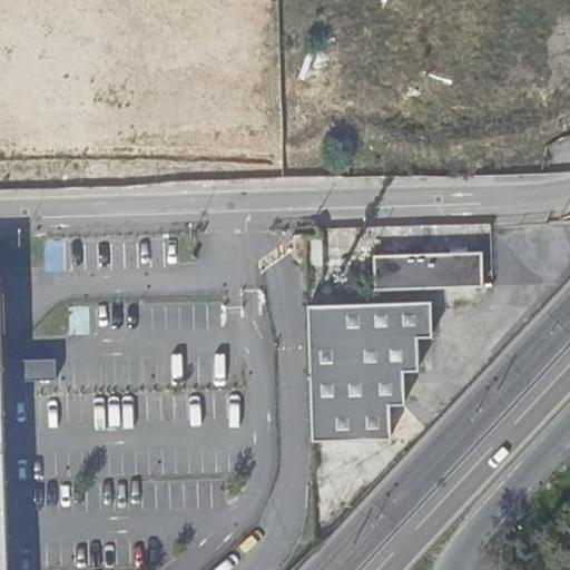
[(483,288),(482,252),(372,256),(374,292),(483,288)]
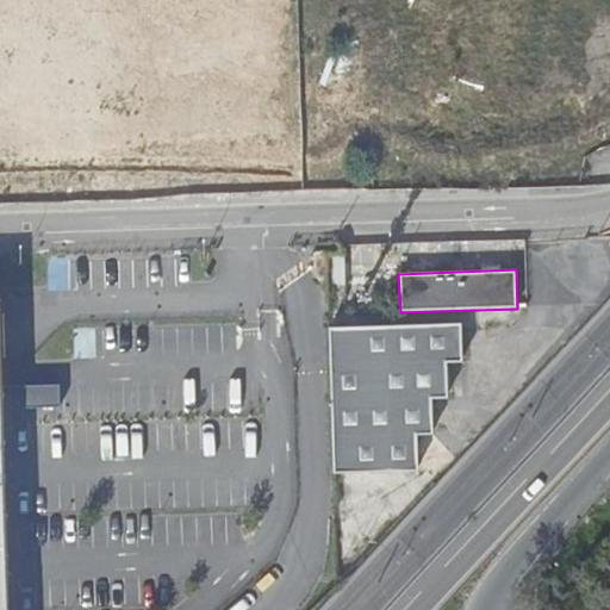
[(433,435),(431,399),(447,398),(447,363),(462,362),(461,323),(329,328),(332,473),(418,471),(416,434),(433,435)]
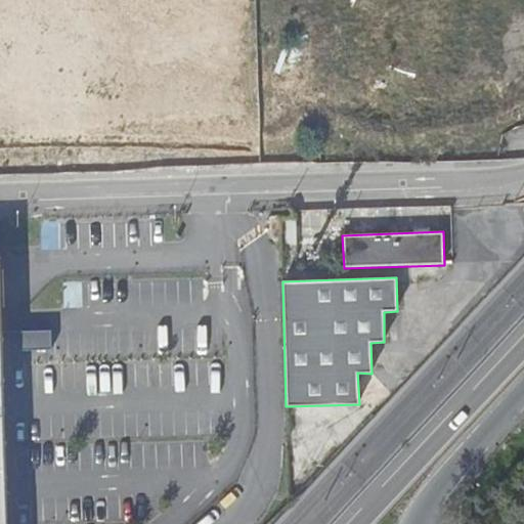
[(51,330),(26,331),(27,350),(51,349),(51,330)]
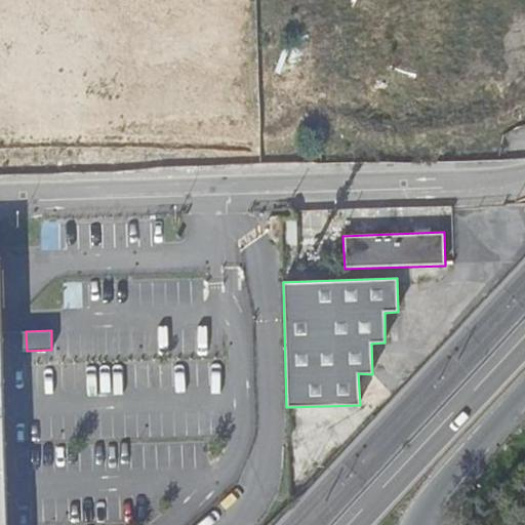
[(26,331),(2,332),(2,352),(27,351),(26,331)]
